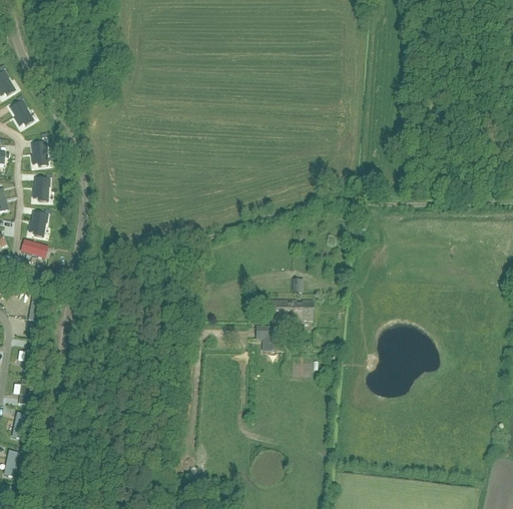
[(3,69),(0,71),(0,92),(1,94),(5,92),(7,96),(16,89),(3,69)]
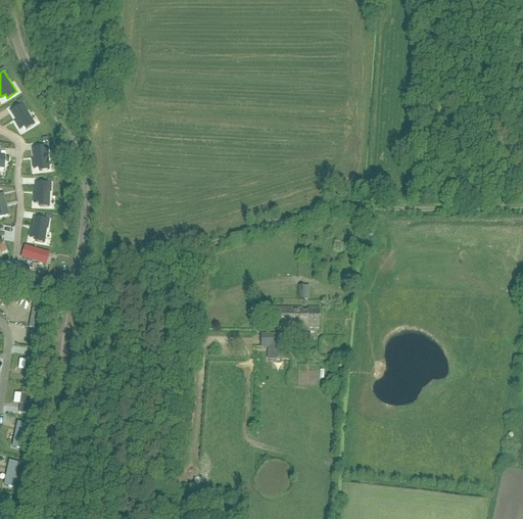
[(22,101),(10,108),(16,118),(15,120),(19,127),(24,125),(26,128),(36,122),(22,101)]
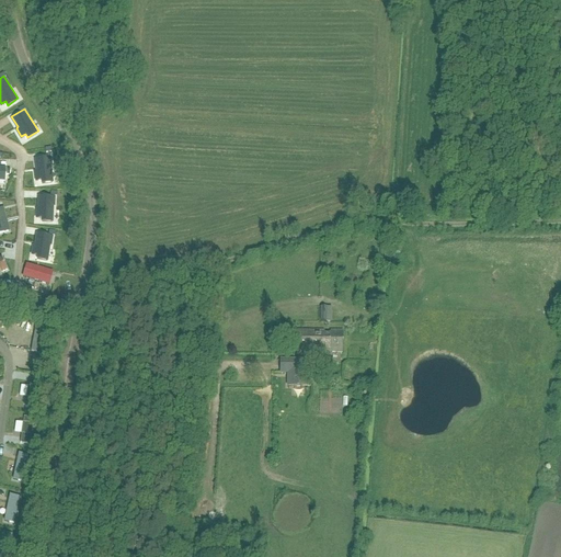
[(36,169),(34,169),(35,173),(35,178),(42,177),(42,181),(47,180),(52,180),(52,178),(50,168),(47,168),(47,165),(50,165),(52,165),(50,159),(50,156),(43,157),(35,158),(36,163),(36,169)]
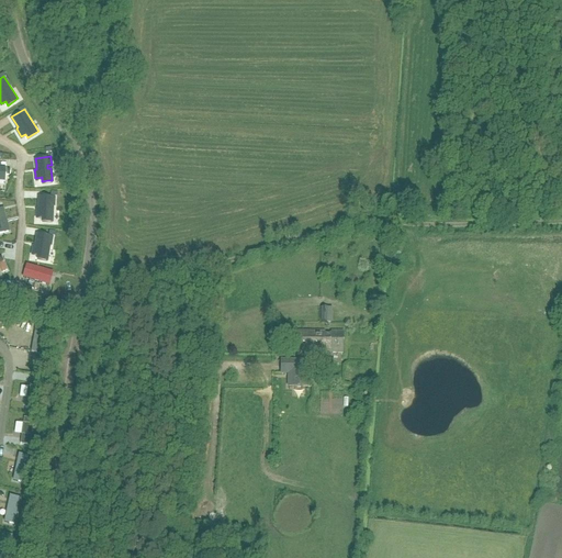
[(0,166),(0,178),(4,179),(6,171),(10,171),(10,167),(0,166)]
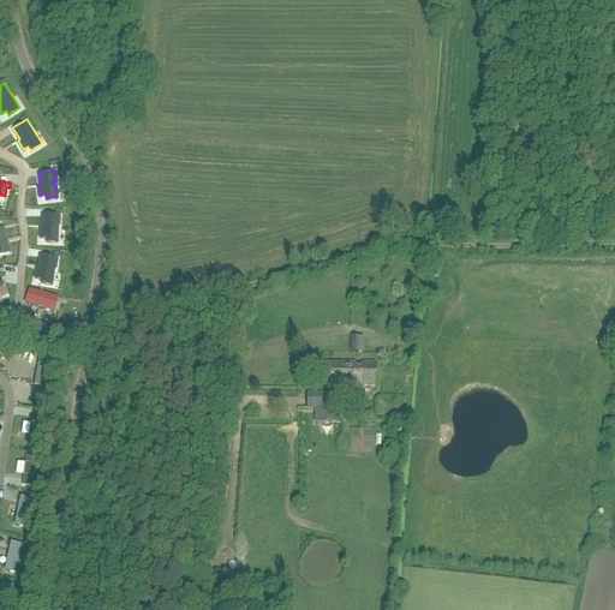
[(40,226),(40,235),(46,235),(46,239),(57,240),(58,227),(54,226),(54,222),(58,223),(59,223),(59,214),(42,214),(42,226),(40,226)]
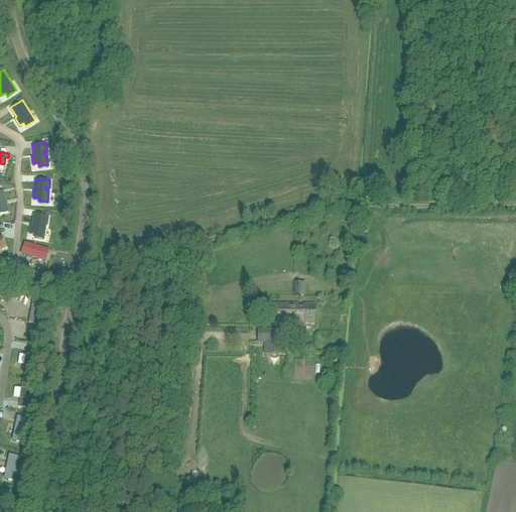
[(30,224),(29,231),(34,232),(33,236),(43,237),(44,226),(41,226),(42,223),(45,223),(46,223),(47,216),(33,214),(32,224),(30,224)]
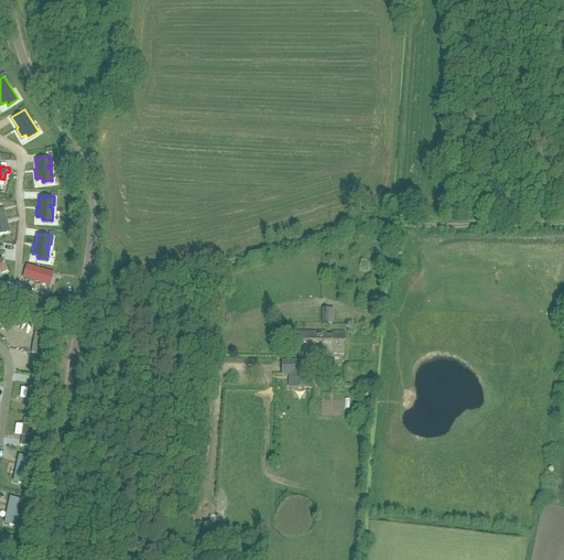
[(26,262),(23,276),(49,283),(52,270),(26,262)]
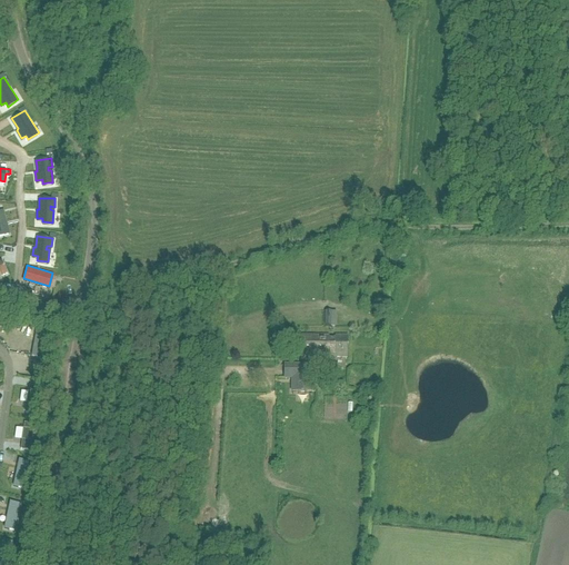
[(333,335),(329,335),(327,335),(327,333),(299,331),(299,354),(346,355),(346,333),(333,333),(333,335)]
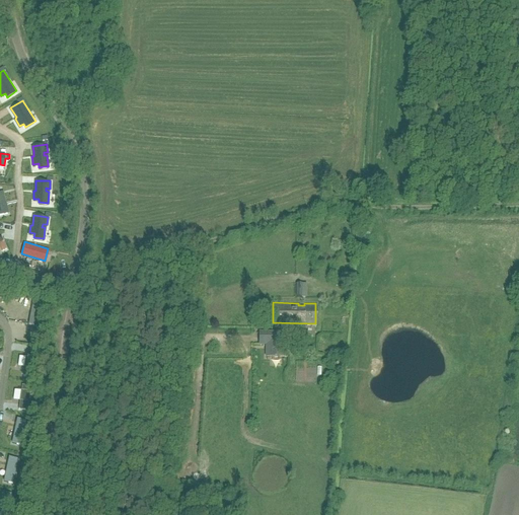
[(39,324),(20,322),(19,329),(38,333),(39,324)]
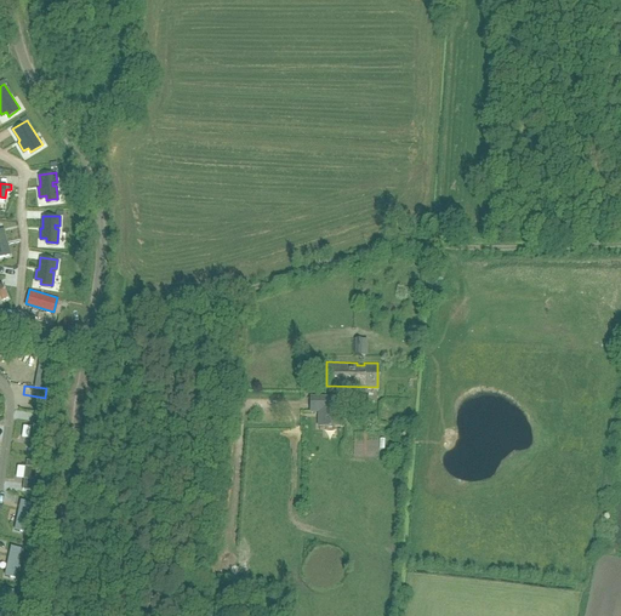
[(341,395),(311,395),(311,409),(319,409),(319,423),(340,425),(341,409),(341,395)]
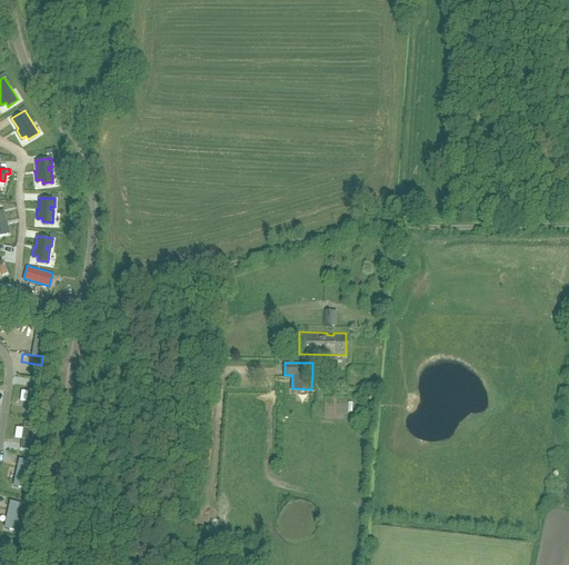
[(40,383),(30,380),(26,407),(36,409),(40,383)]
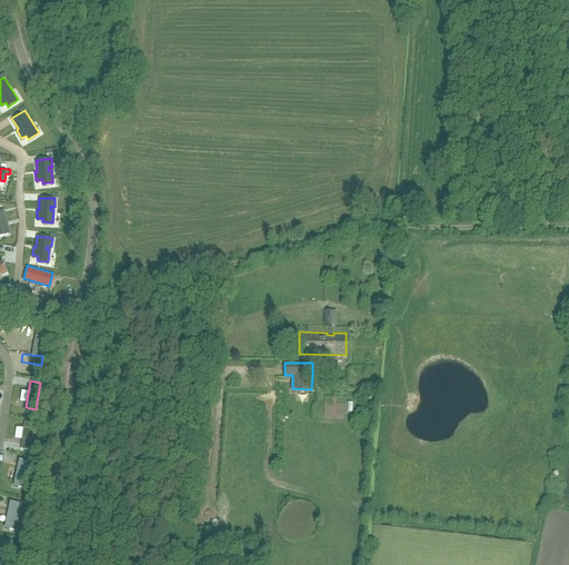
[(33,418),(25,417),(21,443),(31,444),(33,418)]
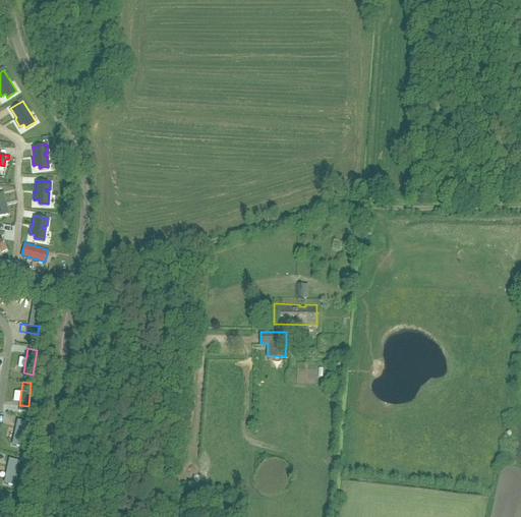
[(25,419),(16,418),(11,440),(21,442),(25,419)]
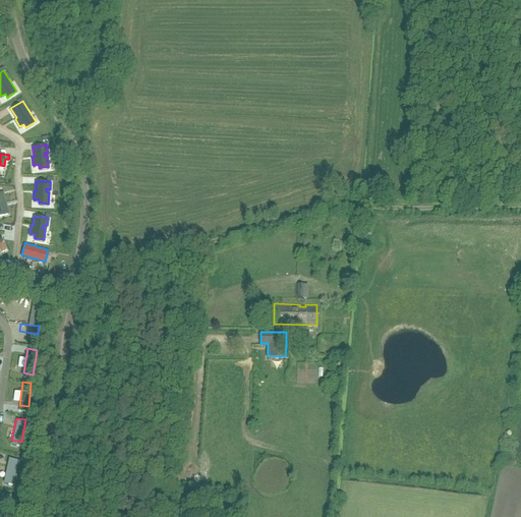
[(19,457),(9,454),(3,478),(14,480),(19,457)]
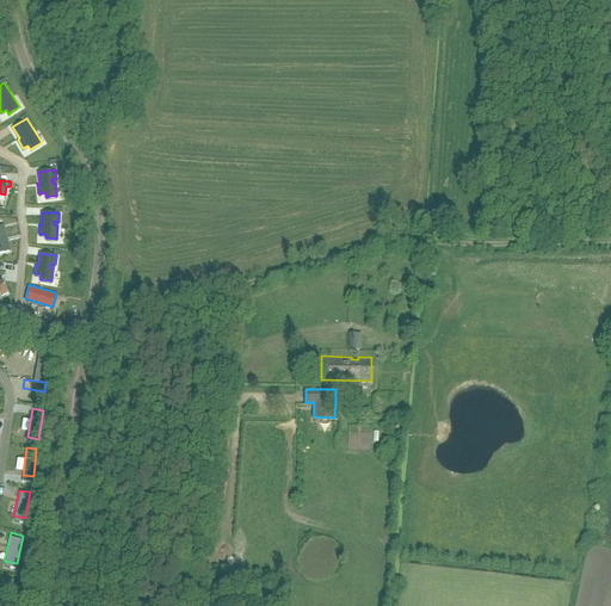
[(14,577),(2,575),(0,586),(0,599),(10,601),(14,577)]
